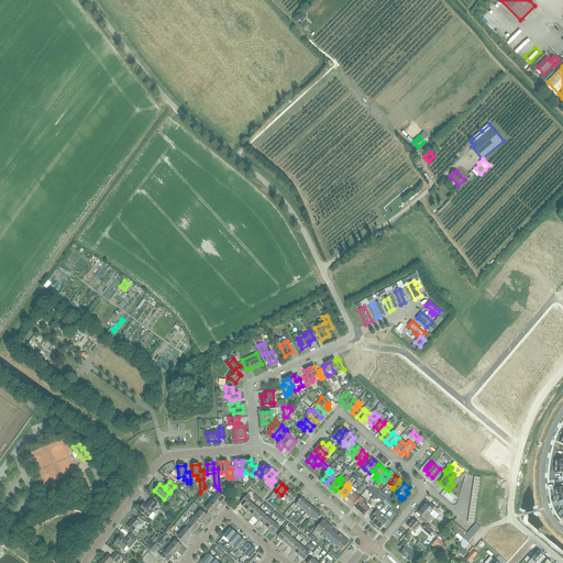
[(352,487),(350,489),(344,496),(349,499),(354,493),(356,490),(352,487)]
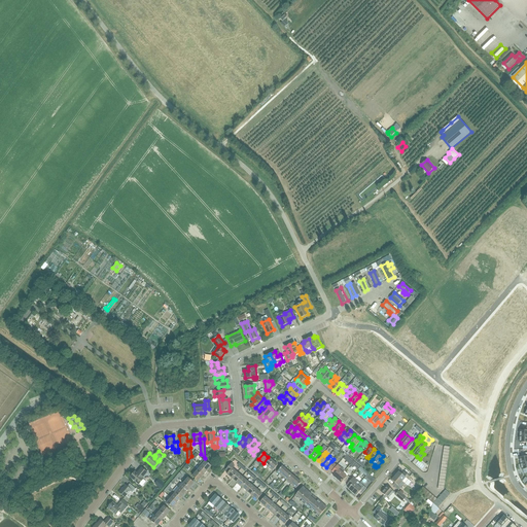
[(264,463),(268,467),(273,461),(268,457),(264,463)]
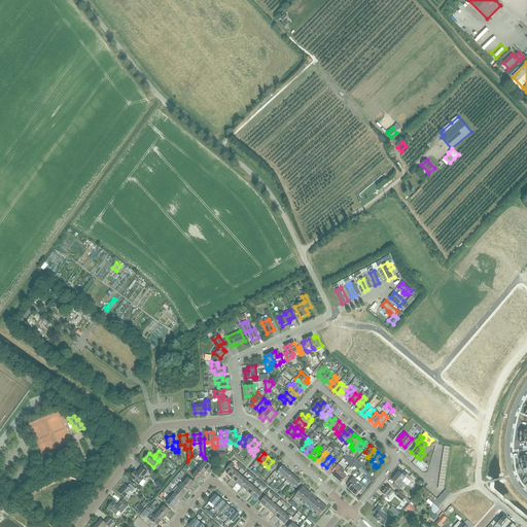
[(199,464),(201,466),(207,471),(211,466),(204,459),(199,464)]
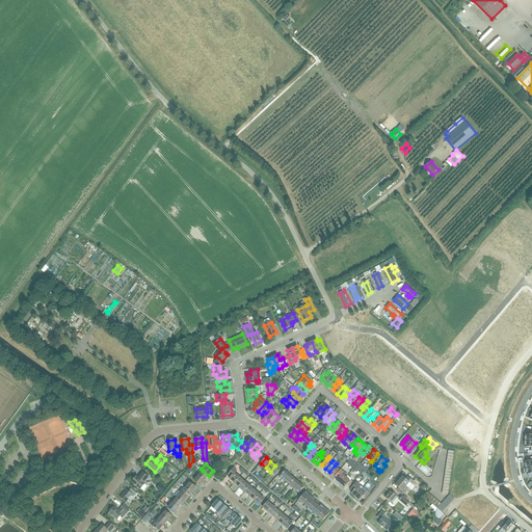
[(275,466),(270,472),(275,476),(281,470),(275,466)]
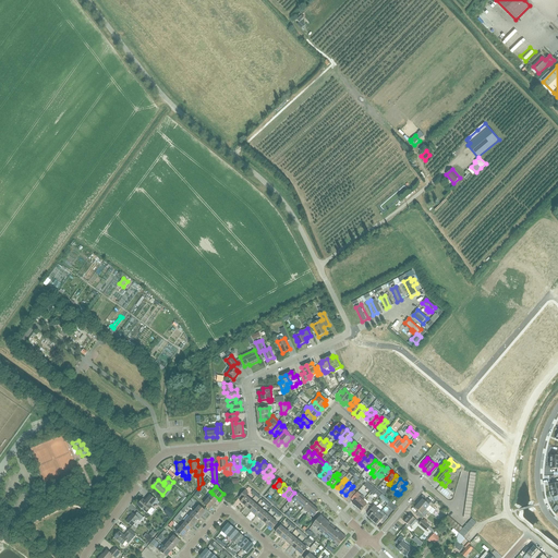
[(355,493),(351,488),(346,495),(350,499),(355,493)]
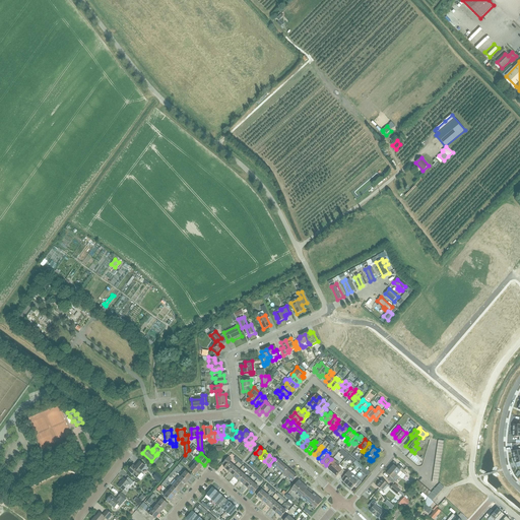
[(230,472),(235,466),(229,461),(231,459),(229,457),(222,464),(225,466),(224,468),(230,472)]
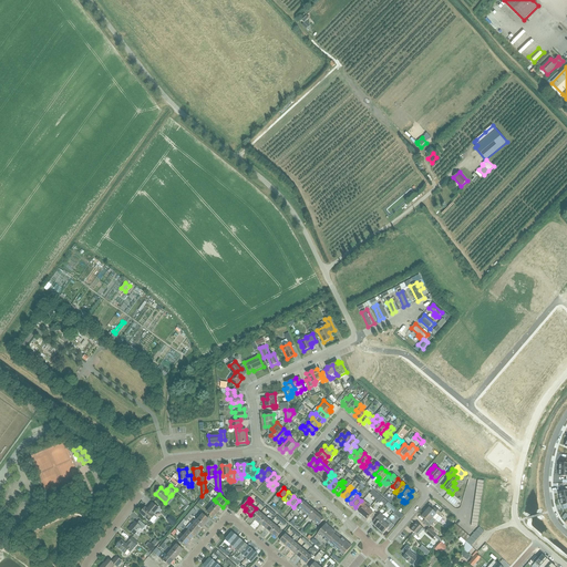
[(359,512),(363,516),(369,508),(371,506),(367,503),(363,501),(357,507),(360,511),(359,512)]
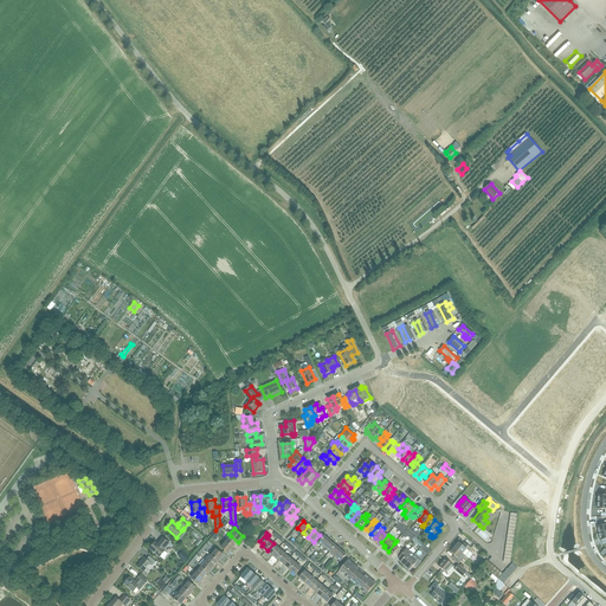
[(226,542),(233,548),(238,542),(231,536),(226,542)]
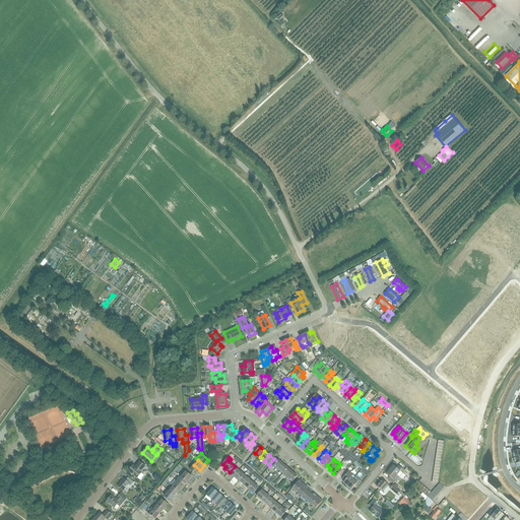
[(273,466),(278,470),(283,464),(278,460),(273,466)]
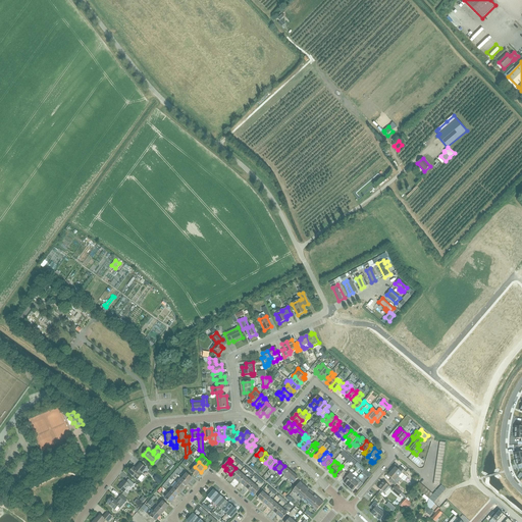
[(142,474),(146,468),(141,463),(136,469),(134,467),(129,472),(138,480),(143,474),(142,474)]
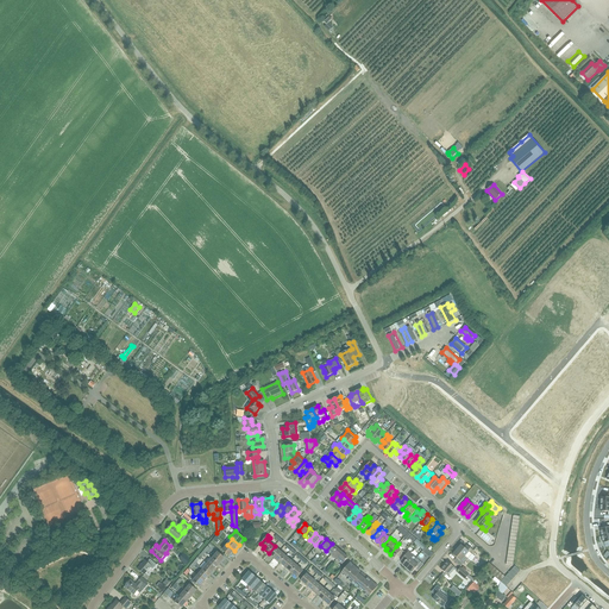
[(332,544),(326,551),(331,554),(337,548),(332,544)]
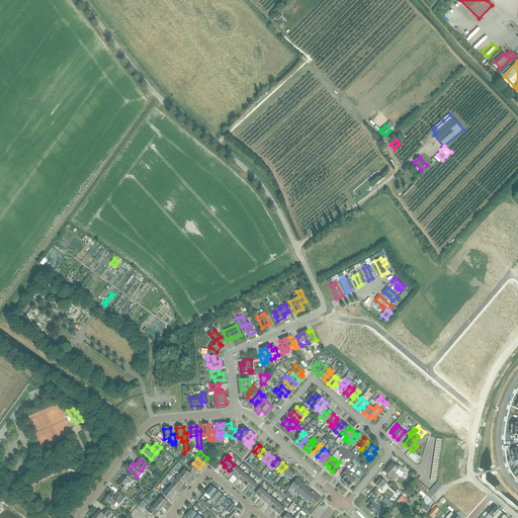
[(199,468),(193,463),(189,468),(195,473),(199,468)]
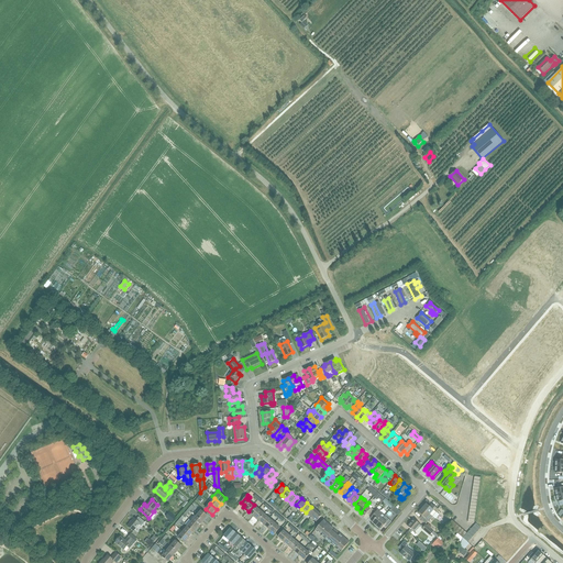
[(422,508),(430,515),(432,517),(437,512),(435,511),(438,509),(432,505),(430,507),(427,504),(422,508)]
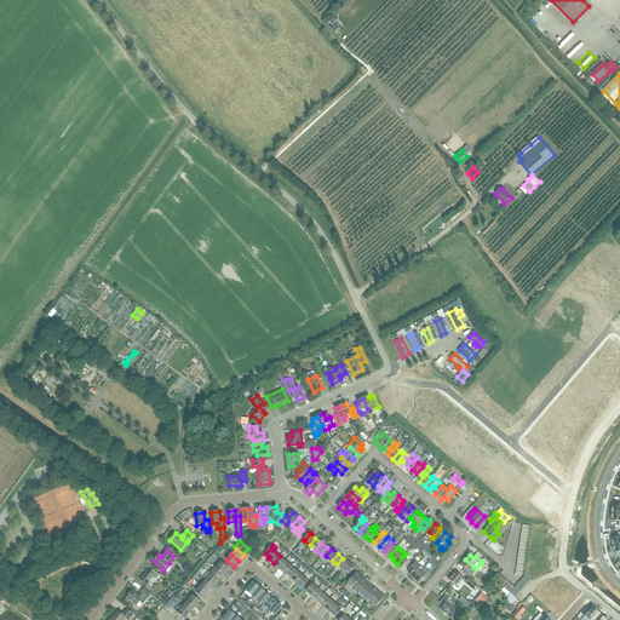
[(279,568),(285,561),(280,556),(274,563),(279,568)]
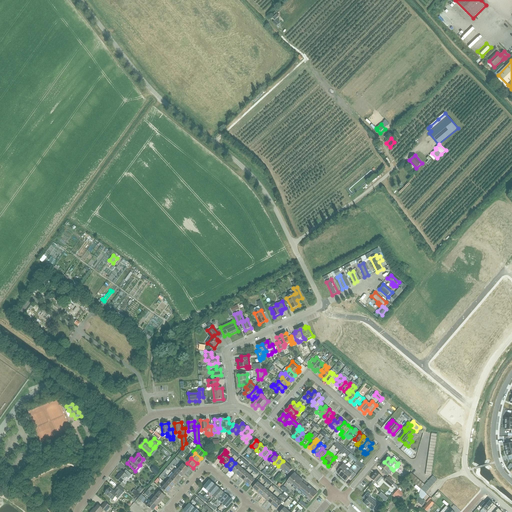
[(333,459),(328,466),(332,469),(334,467),(336,468),(340,464),(338,462),(337,463),(333,459)]
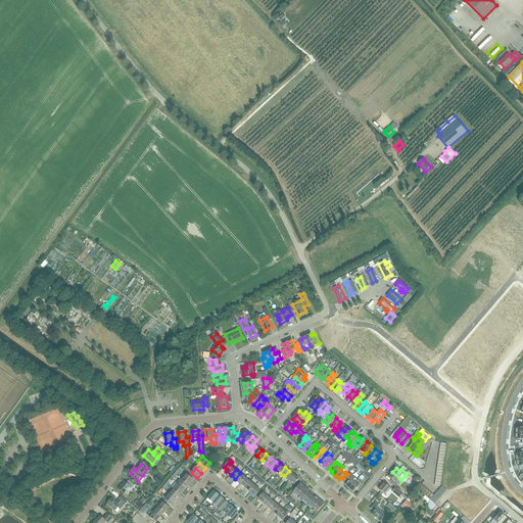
[(284,476),(289,480),(294,475),(289,471),(284,476)]
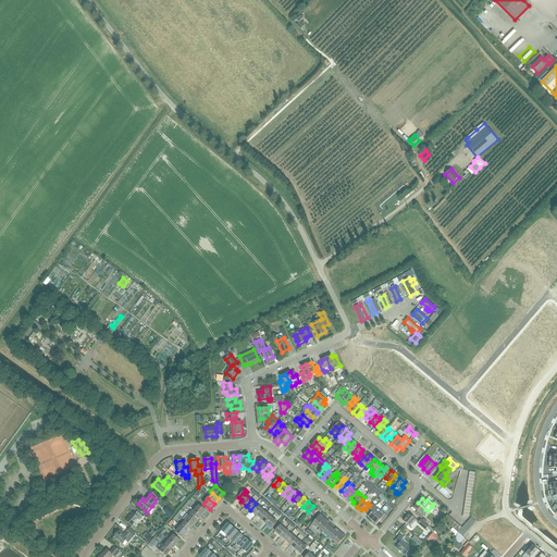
[(425,509),(418,503),(415,507),(418,510),(416,512),(421,518),(423,516),(421,514),(425,509)]
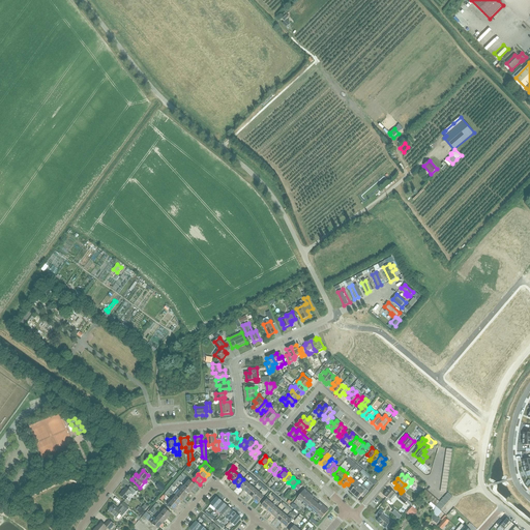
[(238,486),(243,490),(248,484),(243,479),(238,486)]
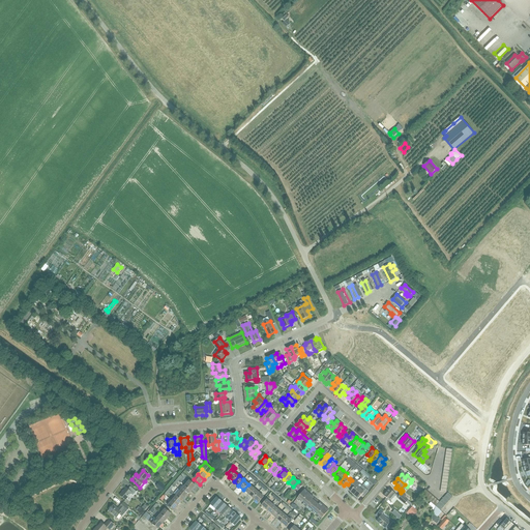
[(184,486),(190,491),(195,486),(188,480),(184,486)]
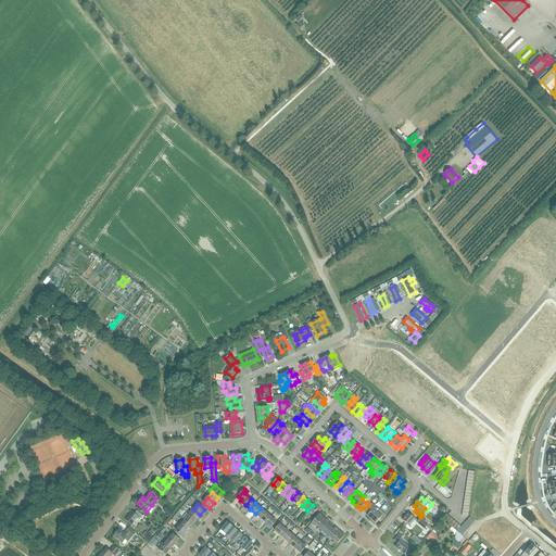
[(368,509),(366,512),(368,514),(367,516),(371,519),(378,513),(380,509),(373,504),(368,509)]
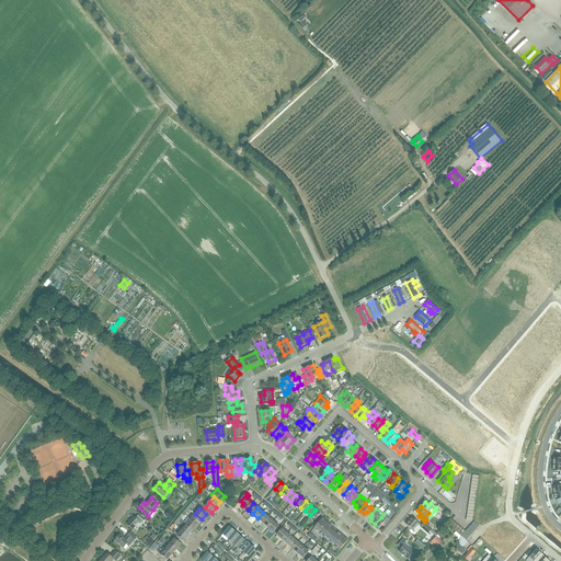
[(169,510),(165,515),(172,519),(175,515),(169,510)]
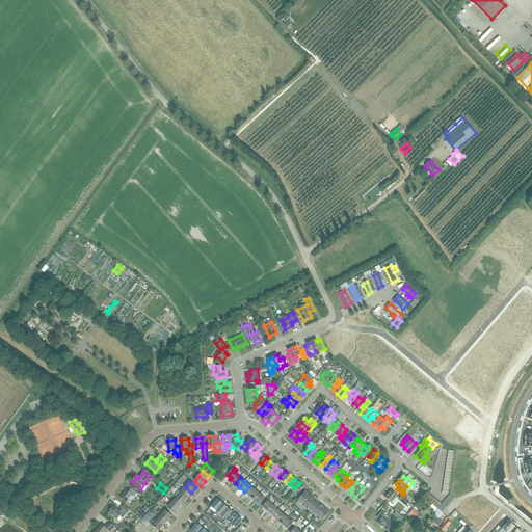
[(299,483),(294,488),(299,493),(304,487),(299,483)]
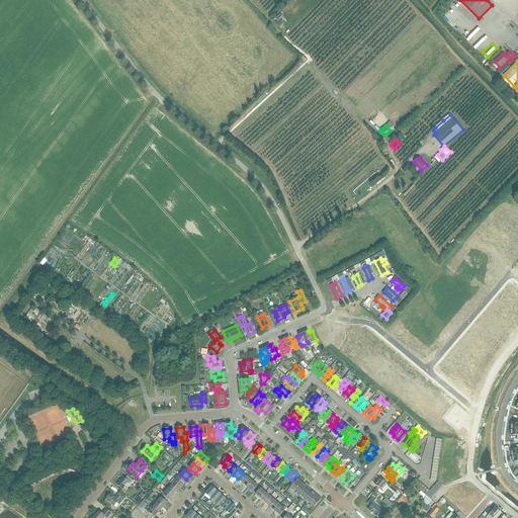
[(243,483),(248,478),(243,473),(238,479),(243,483)]
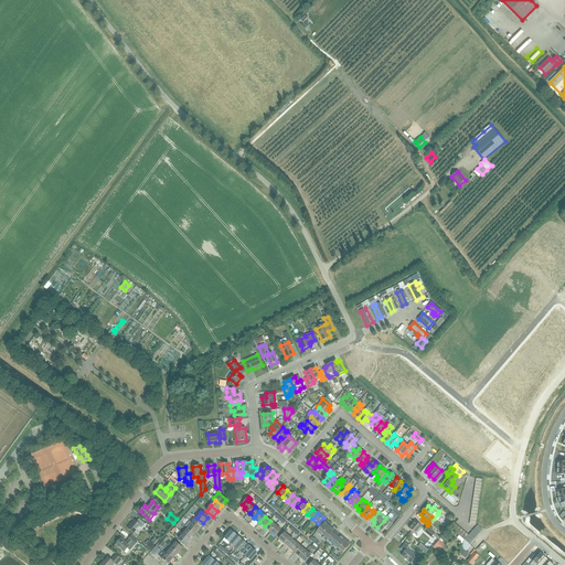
[(192,523),(199,529),(203,523),(196,518),(192,523)]
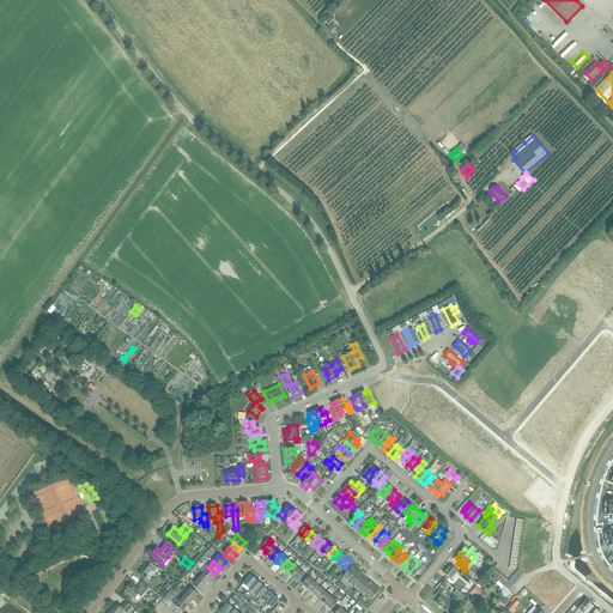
[(274,562),(268,568),(273,571),(279,565),(274,562)]
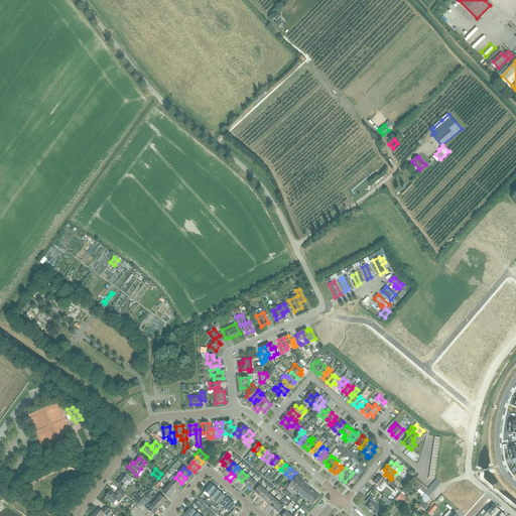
[(123,475),(117,482),(122,487),(128,481),(130,483),(133,479),(127,474),(125,477),(123,475)]
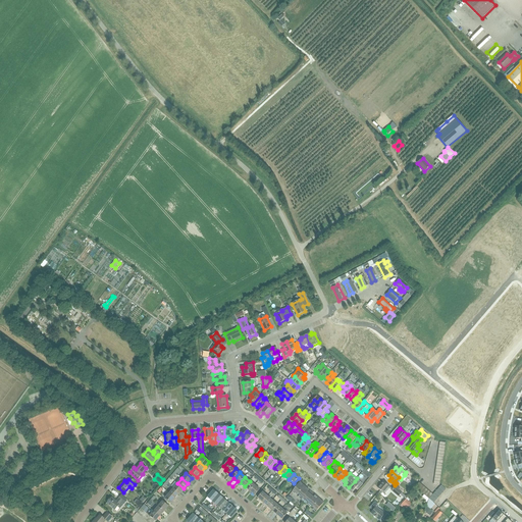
[(355,481),(349,487),(353,491),(356,487),(358,489),(363,484),(359,480),(357,482),(355,481)]
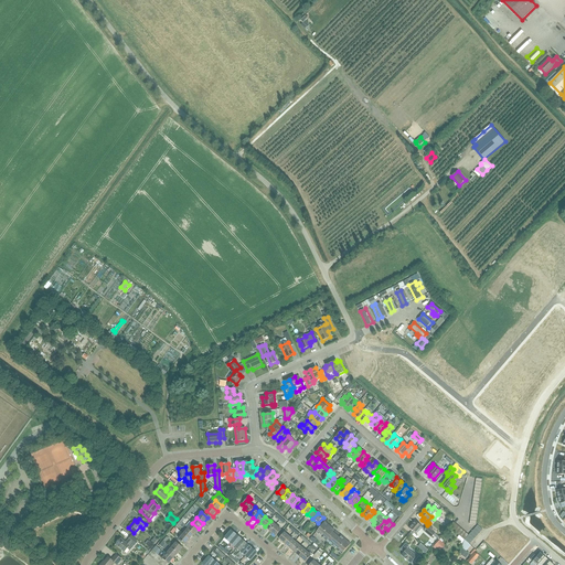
[(270,521),(265,526),(270,532),(276,525),(270,521)]
